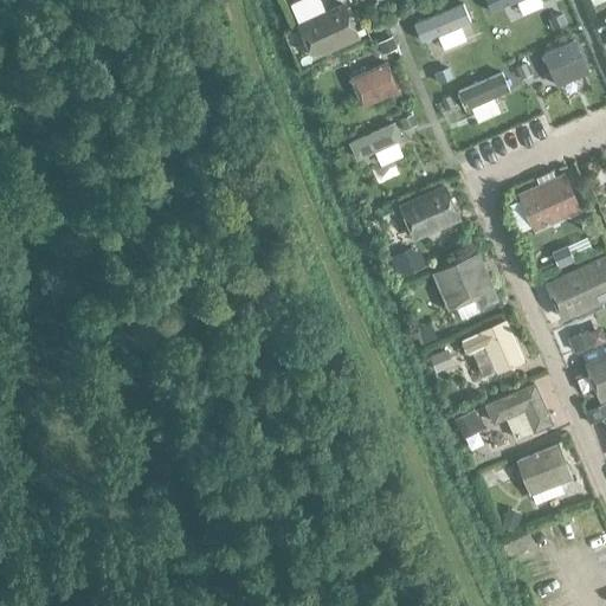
[(298,23),(296,23),(313,59),(360,37),(343,1),(323,11),(298,23)]
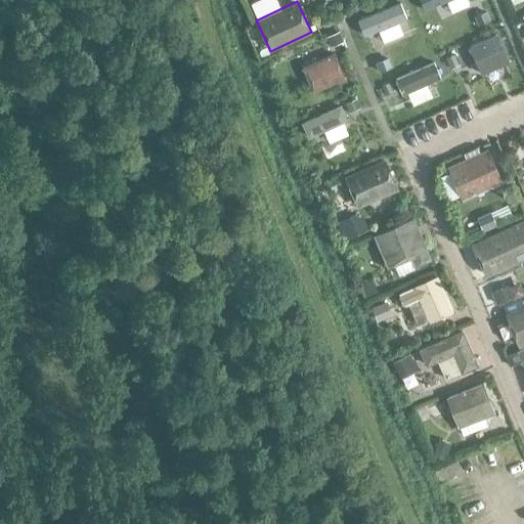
[(486,12),(474,17),(477,26),(489,20),(486,12)]
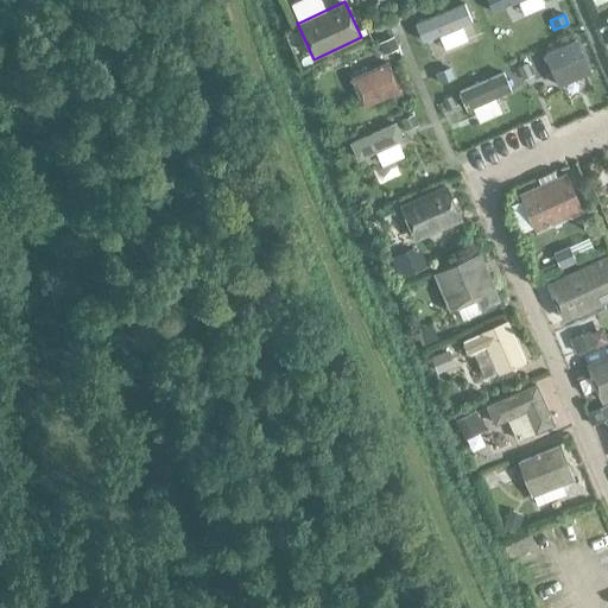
[(394,36),(379,42),(384,54),(399,48),(394,36)]
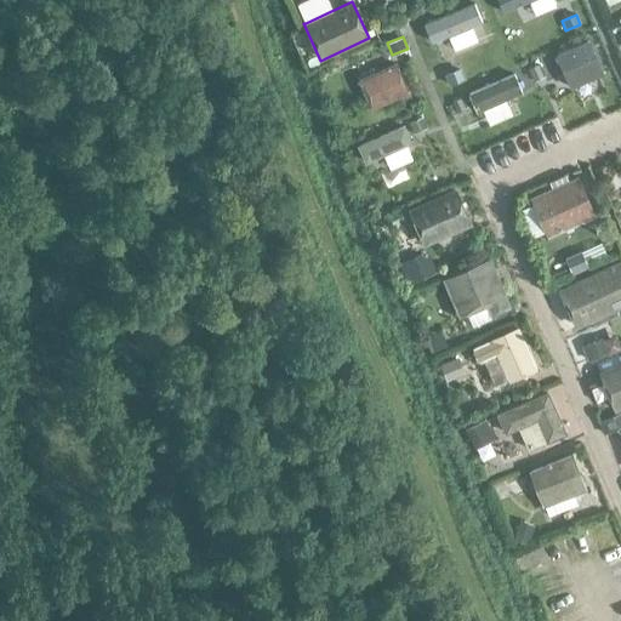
[(588,41),(556,56),(570,89),(603,74),(588,41)]
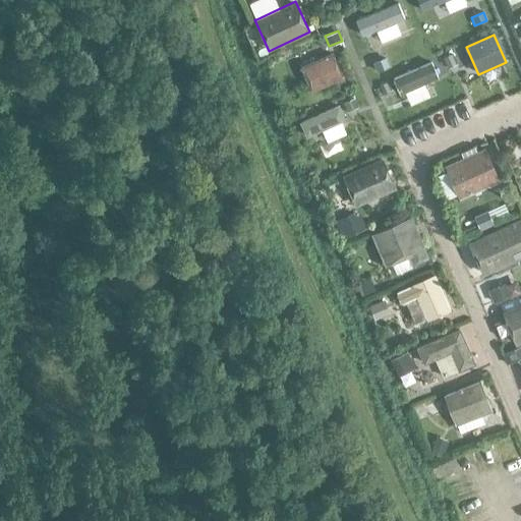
[(333,53),(300,66),(311,93),(343,79),(333,53)]
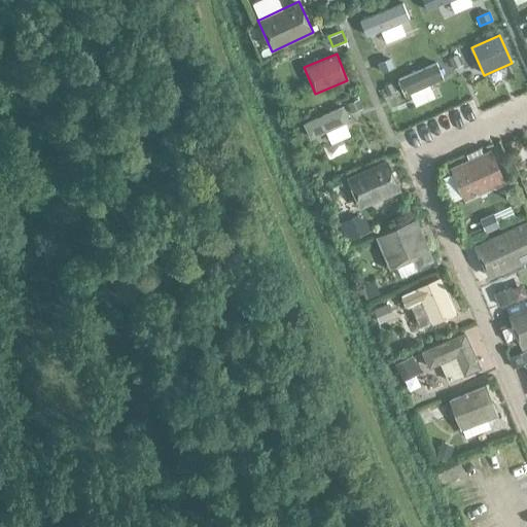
[(449,58),(454,68),(463,64),(459,54),(449,58)]
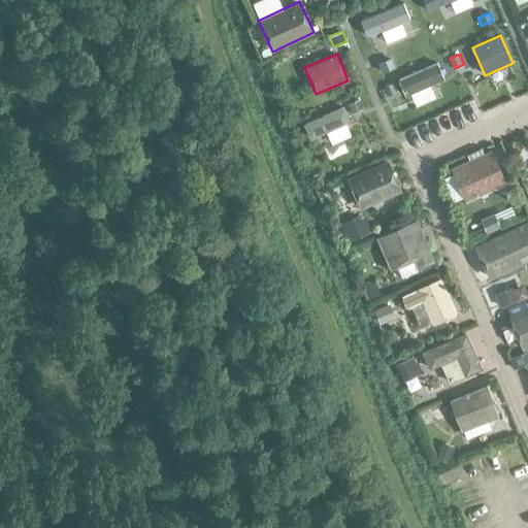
[(391,59),(377,64),(382,73),(395,67),(391,59)]
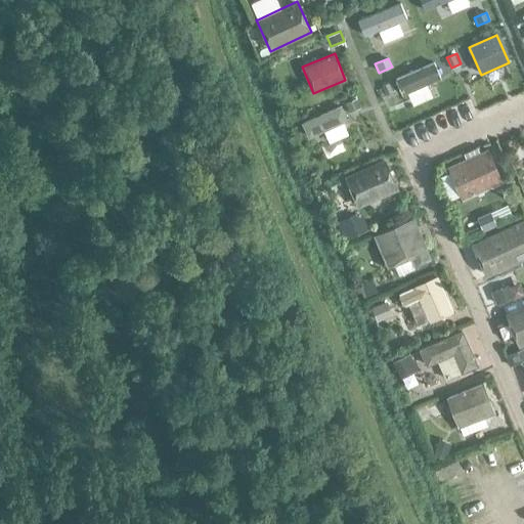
[(382,86),(386,95),(392,93),(388,84),(382,86)]
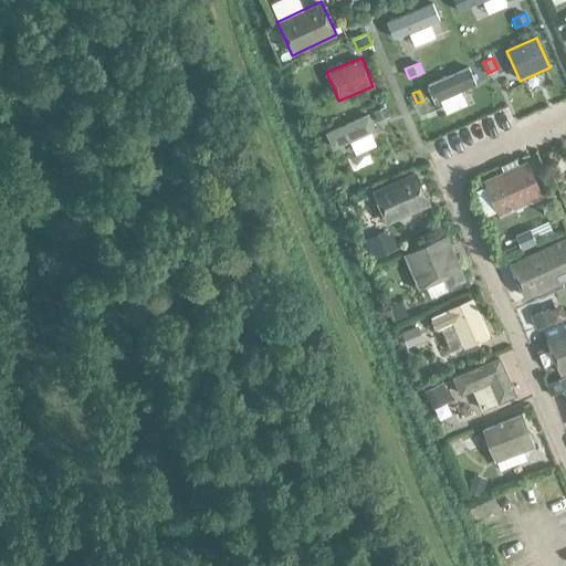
[(387,106),(374,112),(377,119),(390,114),(387,106)]
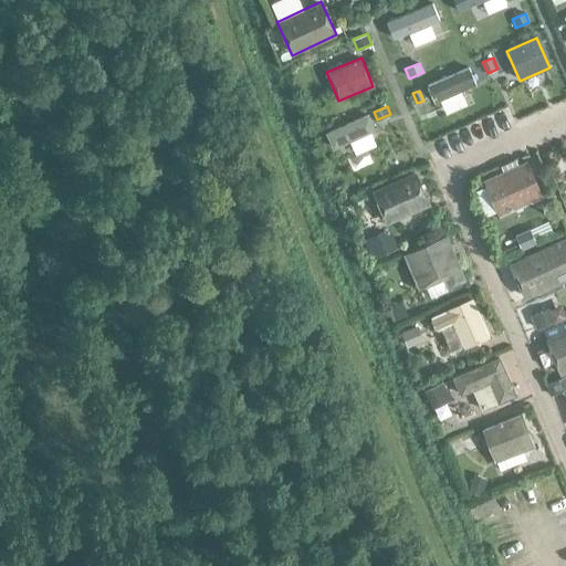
[(505,171),(485,180),(488,185),(498,209),(500,215),(541,196),(526,163),(520,165),(517,160),(503,167),(505,171)]
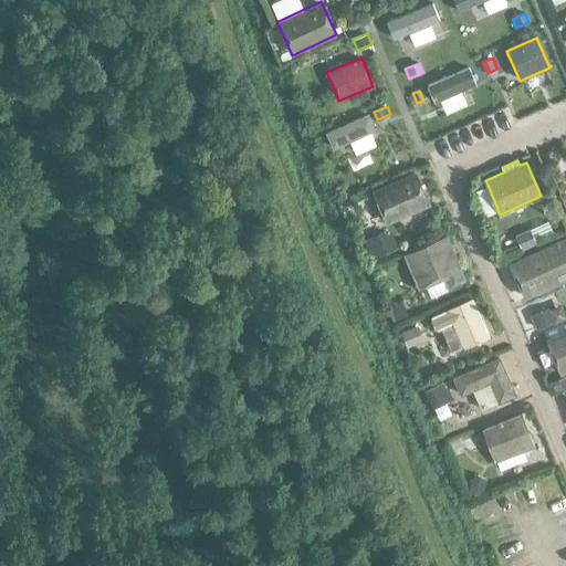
[(415,174),(374,191),(387,221),(428,203),(415,174)]
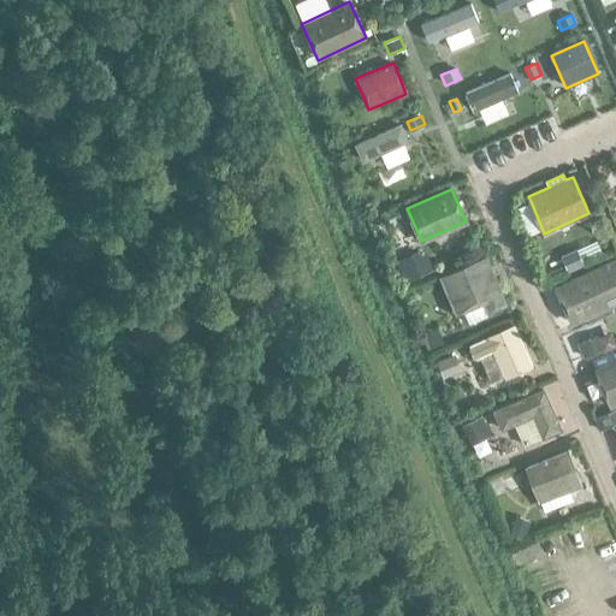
[(421,252),(402,260),(409,279),(430,271),(421,252)]
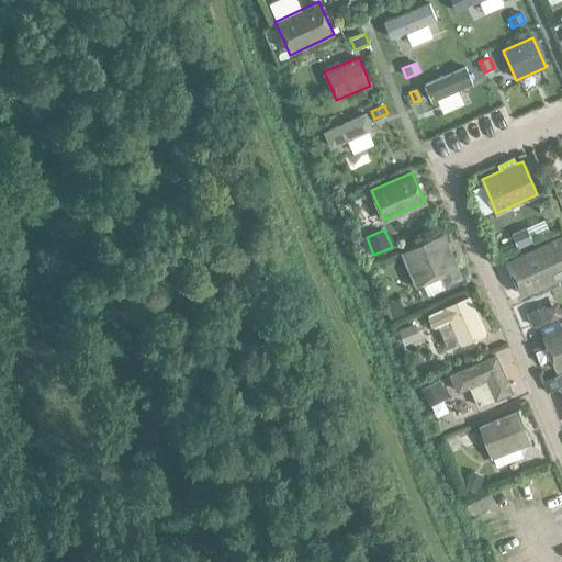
[(529,231),(514,236),(519,246),(534,240),(532,238),(529,231)]
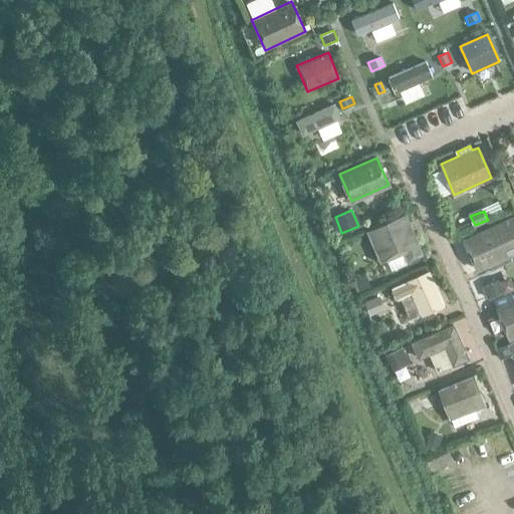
[(406,215),(368,231),(380,261),(388,258),(403,251),(406,259),(421,253),(406,215)]
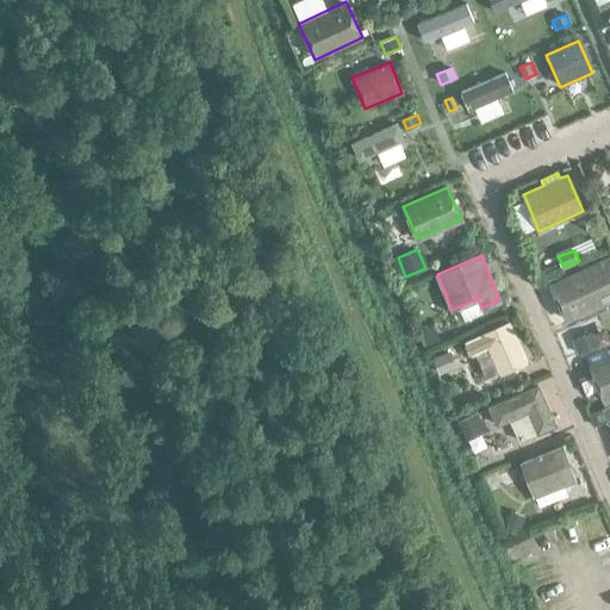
[(609,275),(603,261),(551,286),(567,321),(609,299),(609,275)]
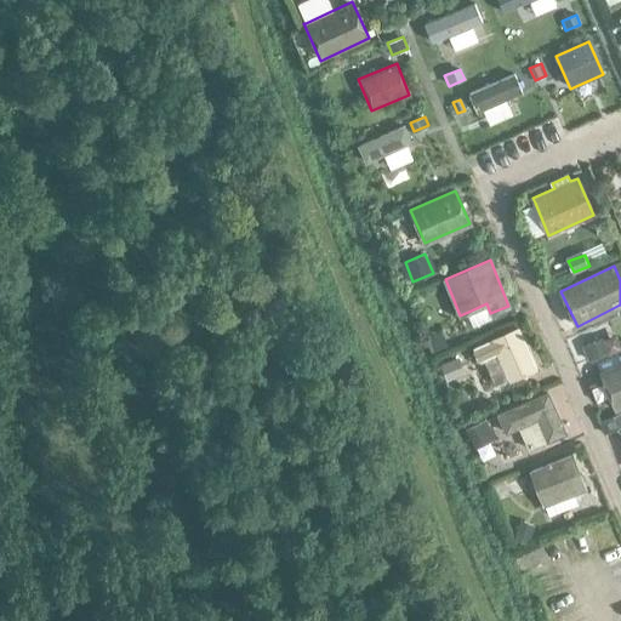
[(518,328),(473,348),(479,360),(484,358),(497,353),(510,380),(536,369),(518,328)]
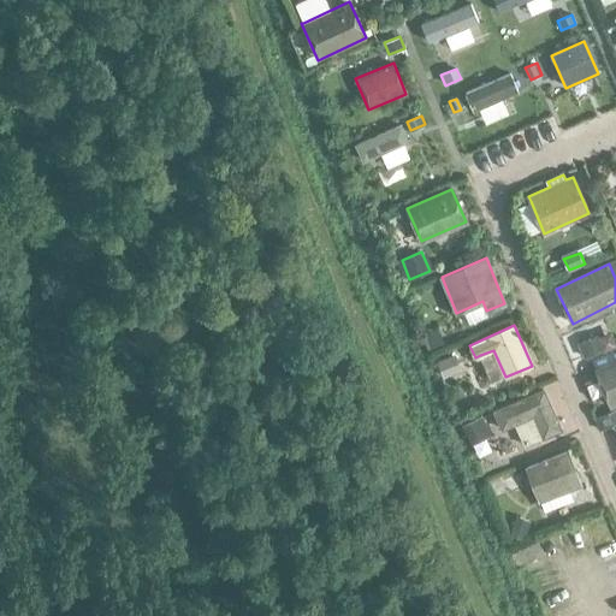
[(440,331),(427,336),(432,347),(444,342),(440,331)]
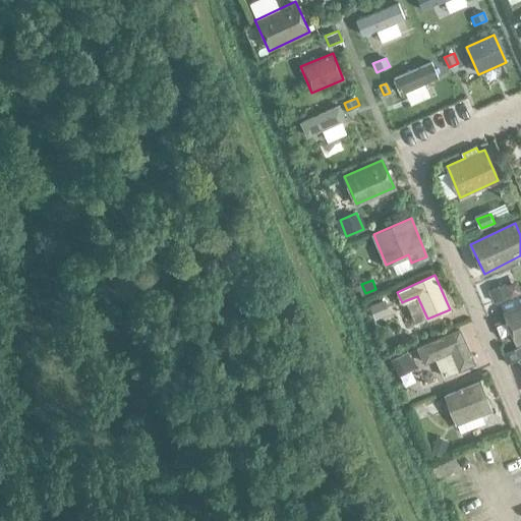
[(506,284),(489,290),(495,302),(510,296),(506,284)]
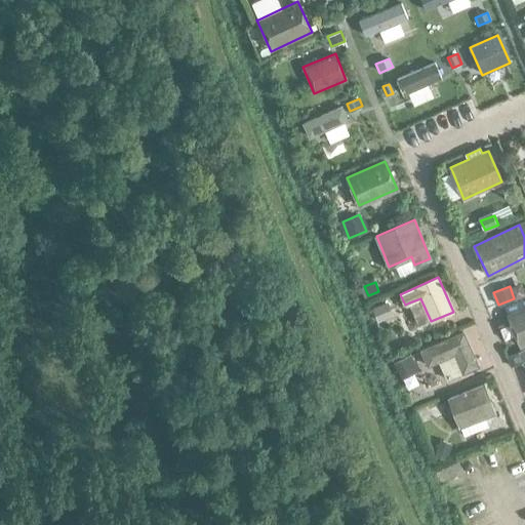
[(388,303),(373,308),(378,322),(393,315),(388,303)]
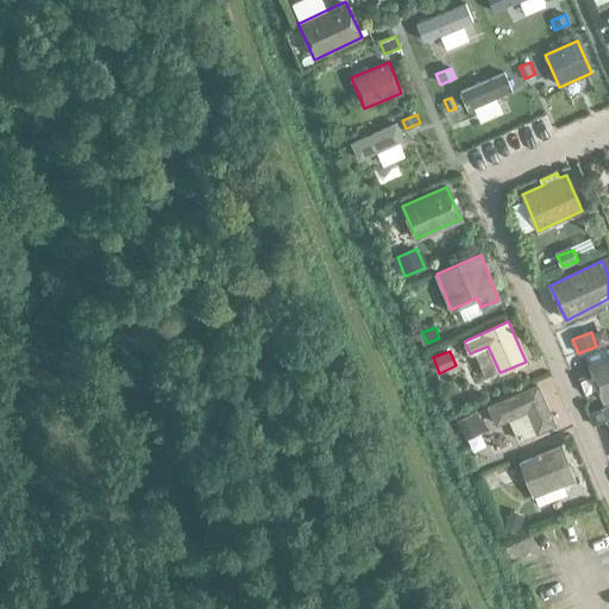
[(608,358),(590,366),(603,401),(608,399),(608,358)]
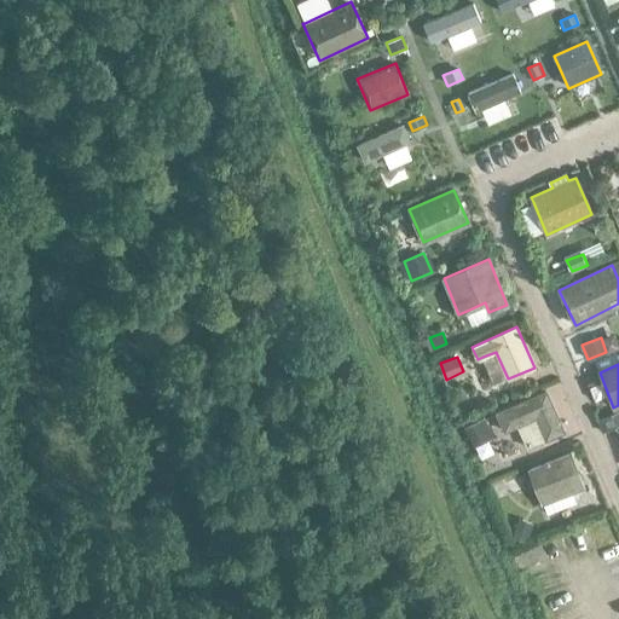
[(545,391),(496,412),(504,431),(518,424),(536,417),(545,439),(563,432),(545,391)]
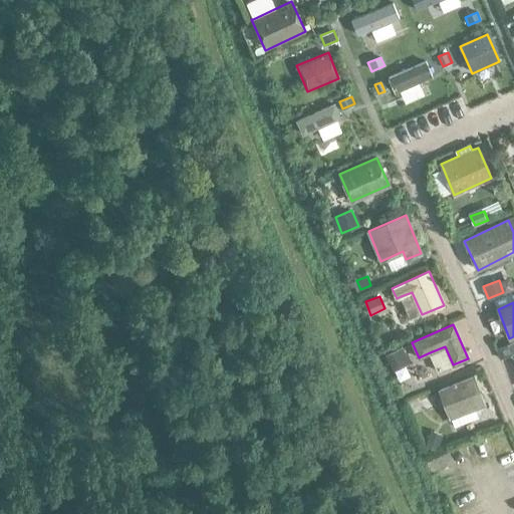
[(513,341),(497,349),(501,359),(513,353),(513,341)]
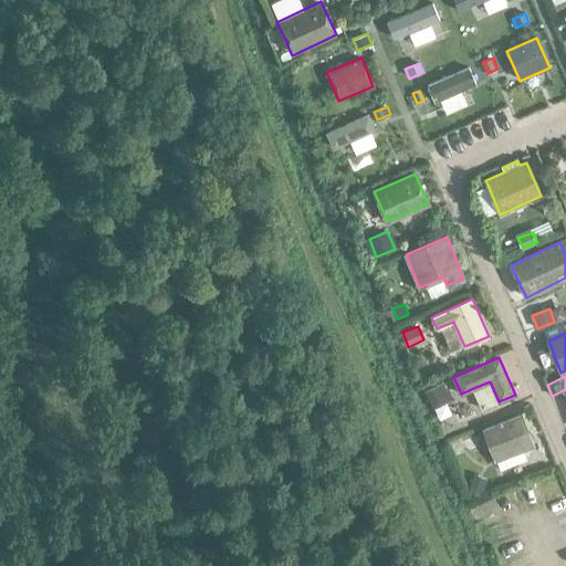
[(444,384),(427,390),(432,405),(450,396),(444,383),(444,384)]
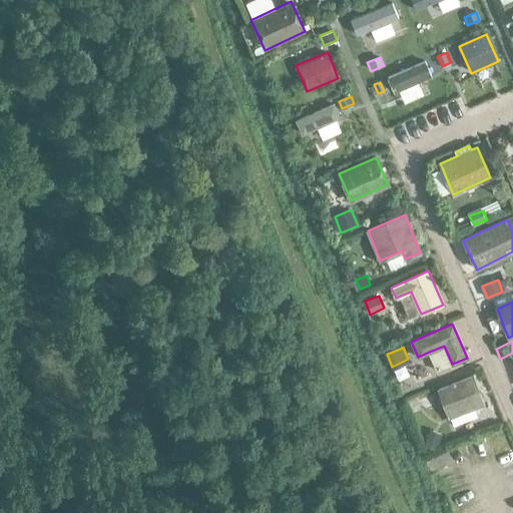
[(472,376),(439,389),(450,417),(484,404),(472,376)]
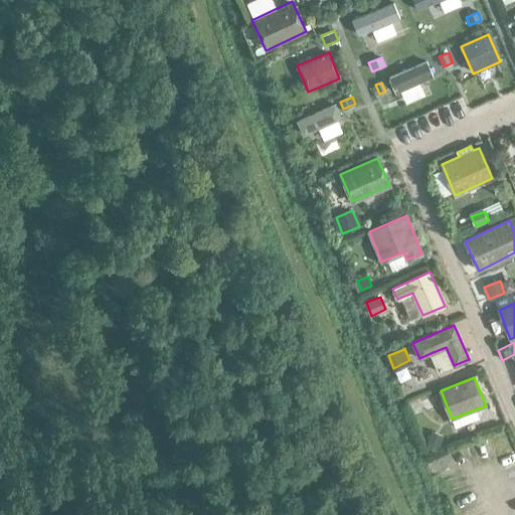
[(430,434),(425,445),(440,450),(443,438),(430,434)]
